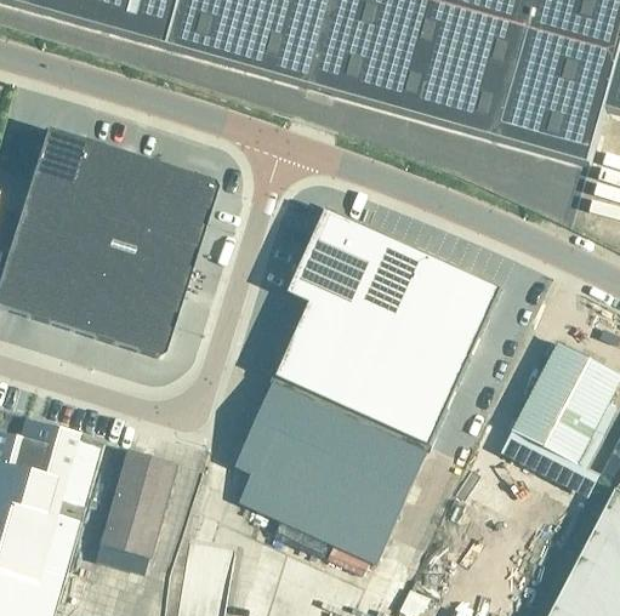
[(9,0),(108,28),(591,164),(607,108),(619,112),(619,0),(9,0)]
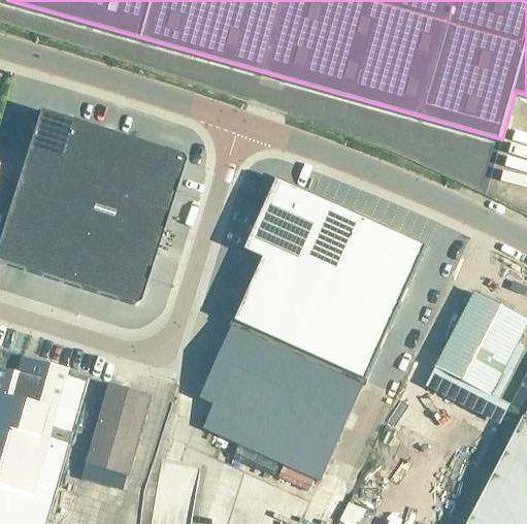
[(39,106),(27,145),(64,157),(76,118),(39,106)]
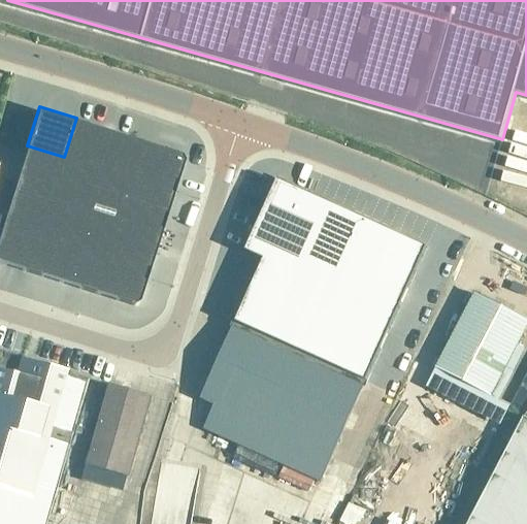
[(57,181),(53,193),(89,204),(95,185),(112,129),(76,118),(64,157),(57,181)]
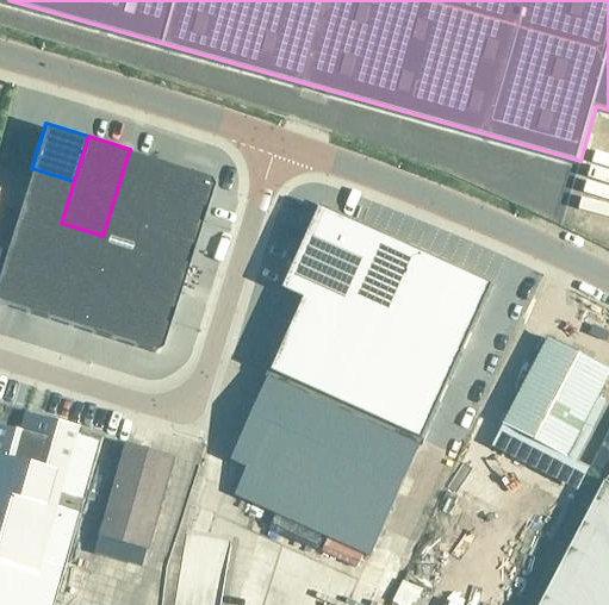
[(130,149),(110,213),(153,226),(161,199),(173,162),(130,149)]
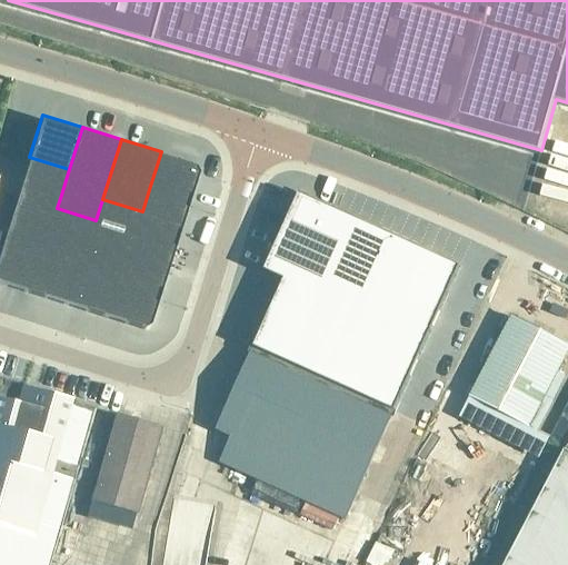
[(161,151),(150,186),(190,198),(200,169),(197,164),(161,151)]
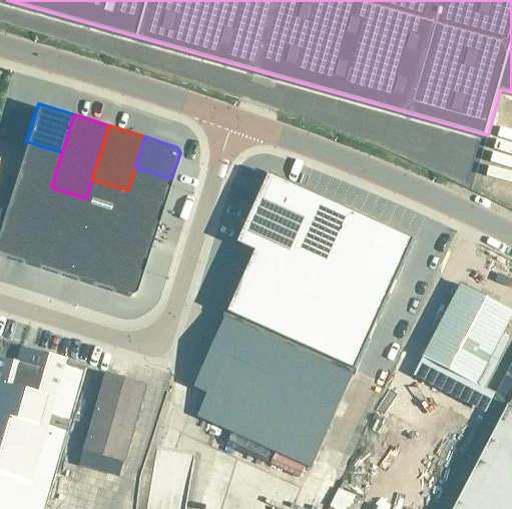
[(26,141),(19,164),(55,175),(62,152),(26,141)]
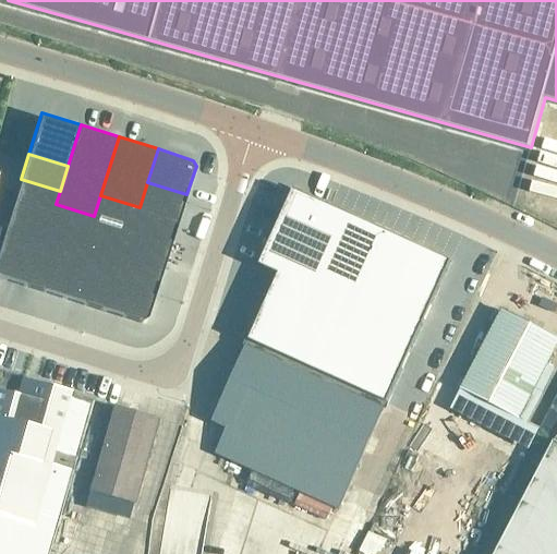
[(21,179),(13,204),(51,216),(56,204),(60,191),(21,179)]
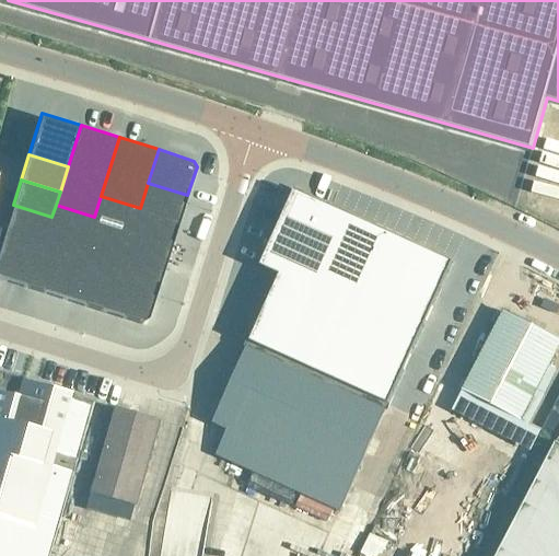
[(148,183),(140,208),(179,220),(187,195),(148,183)]
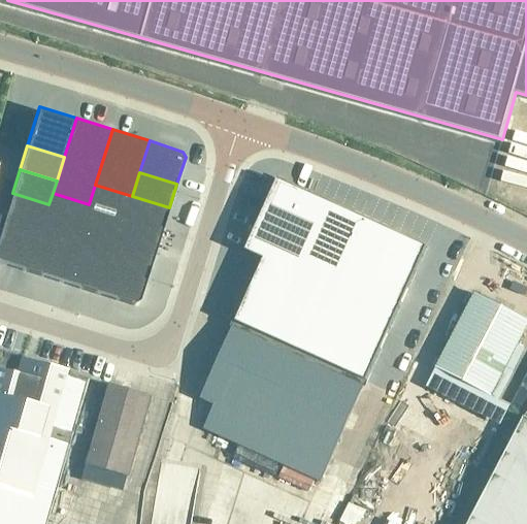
[(262,255),(233,318),(366,378),(425,242),(277,176),(245,247),(262,255)]
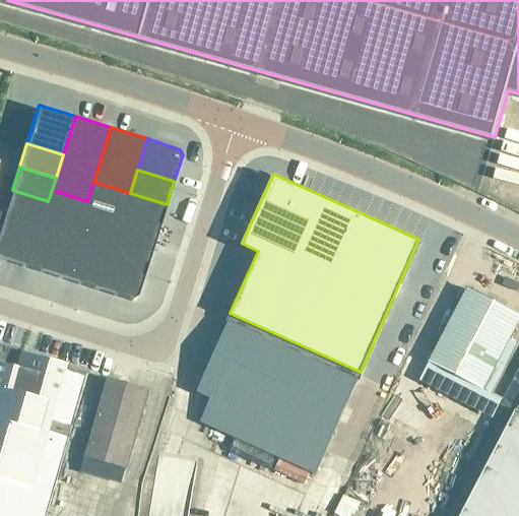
[(48,201),(47,206),(82,217),(119,229),(155,240),(167,204),(130,193),(93,182),(87,201),(52,190),(48,201)]
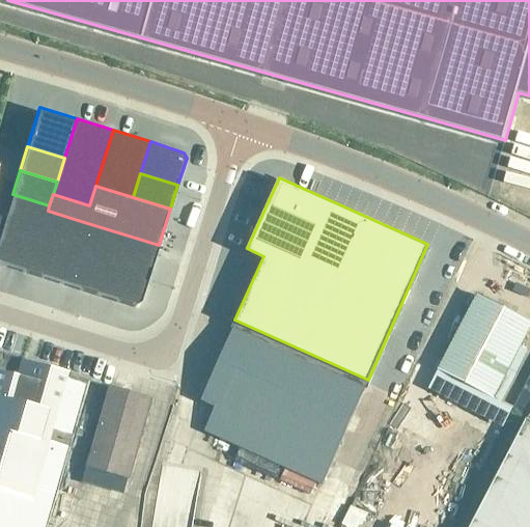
[(12,194),(5,218),(42,229),(48,211),(49,205),(12,194)]
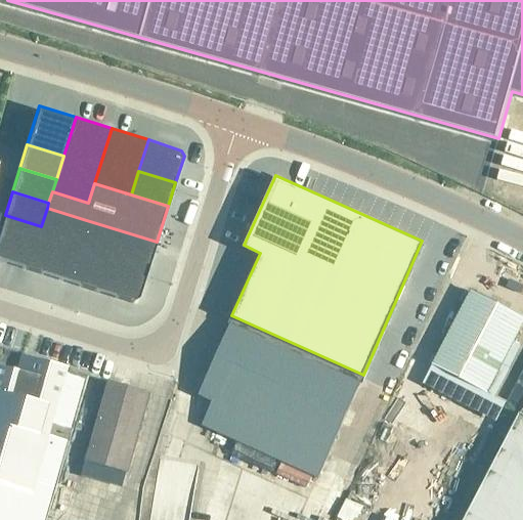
[(41,226),(28,266),(64,277),(83,219),(47,208),(41,226)]
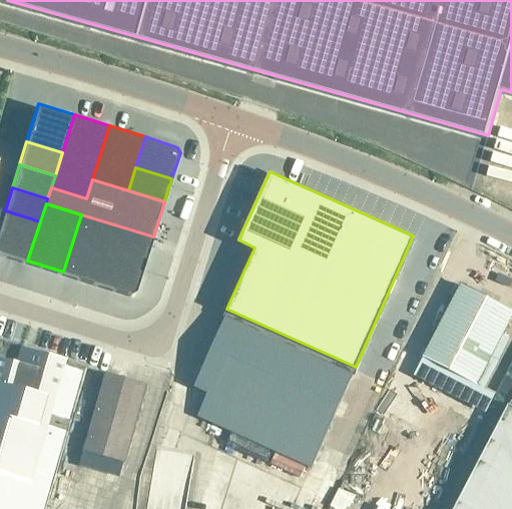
[(5,210),(0,224),(0,251),(27,261),(40,221),(5,210)]
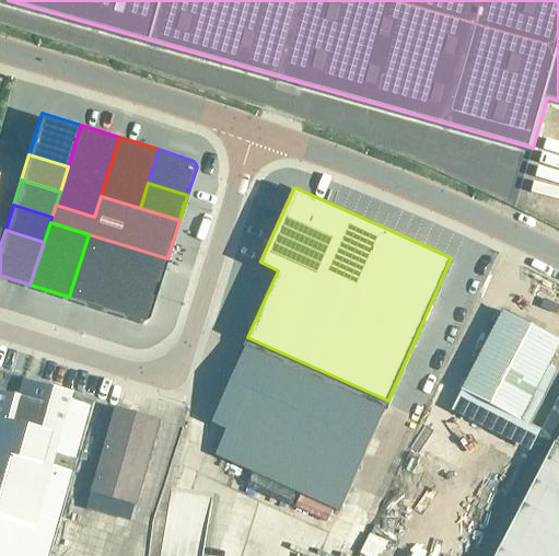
[(89,234),(69,297),(108,309),(120,271),(128,246),(89,234)]
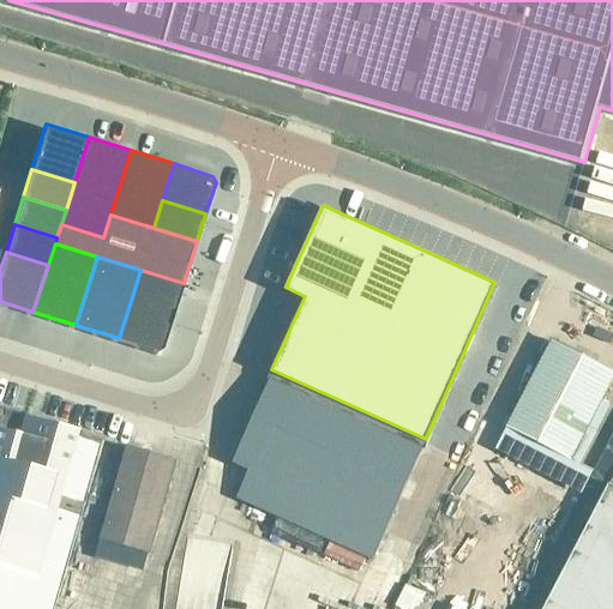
[(140,270),(132,297),(175,311),(184,283),(140,270)]
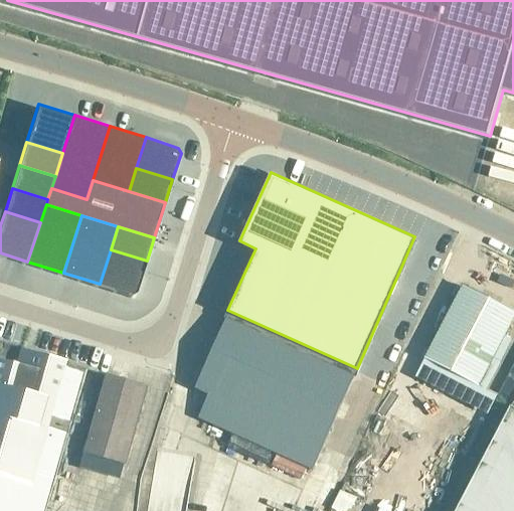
[(111,249),(100,284),(131,294),(137,292),(147,261),(111,249)]
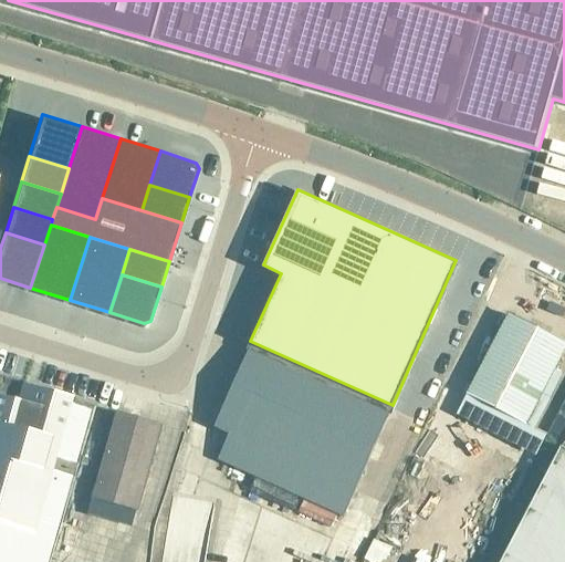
[(468,388),(526,420),(564,346),(564,340),(509,311),(468,388)]
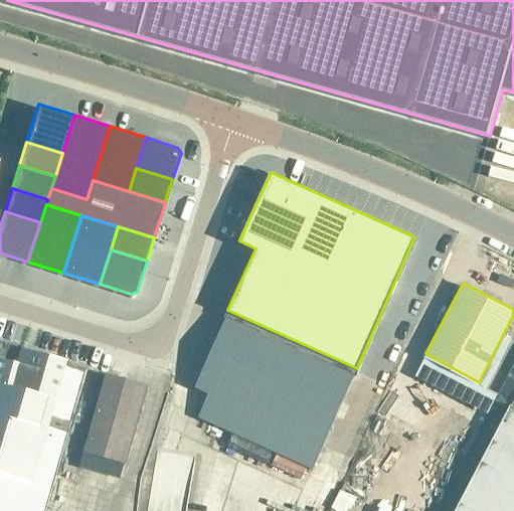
[(357,368),(227,310),(194,383),(324,442),(357,368)]
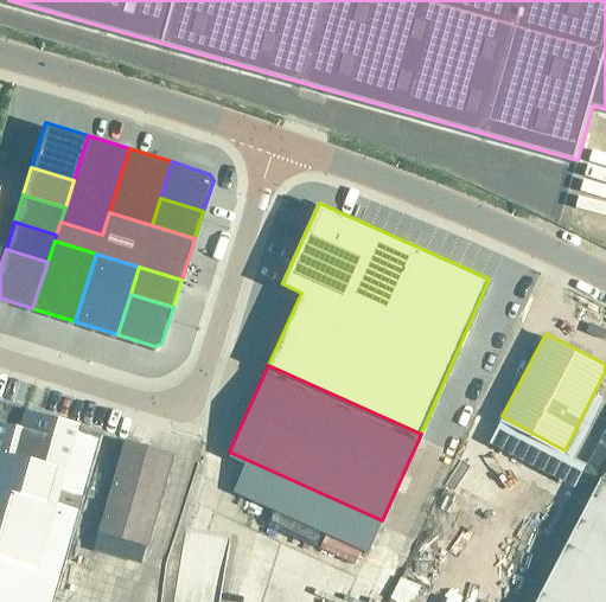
[(78,423),(40,412),(34,430),(0,421),(0,601),(49,601),(97,437),(76,430),(78,423)]
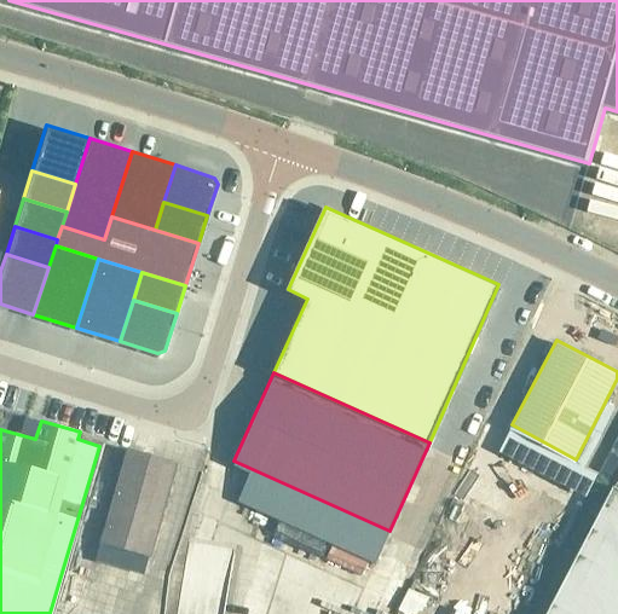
[(602,595),(617,573),(617,434),(596,475),(614,485),(569,572),(602,595)]
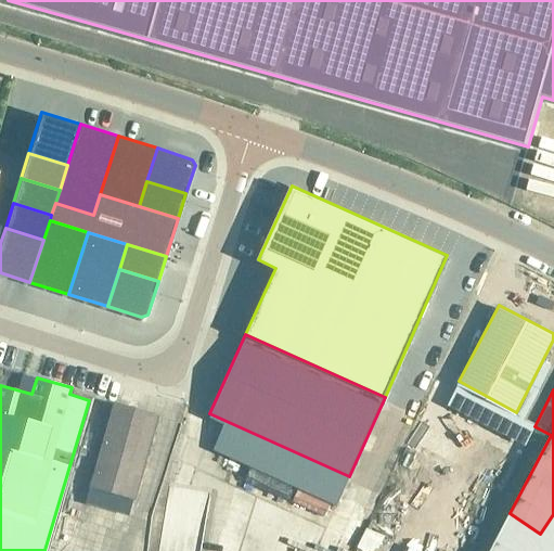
[(134,499),(160,413),(116,399),(90,486),(134,499)]
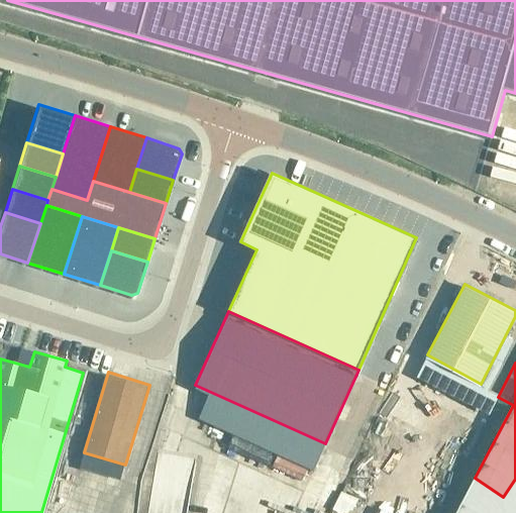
[(455,512),(515,512),(515,479),(503,497),(475,478),(455,512)]
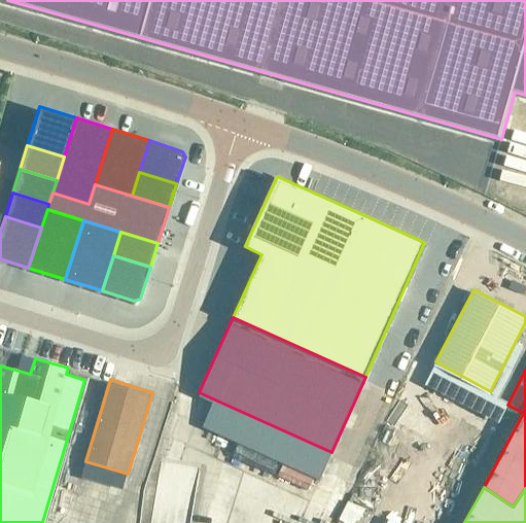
[(338,514),(353,519),(356,510),(370,514),(373,503),(343,494),(338,514)]
